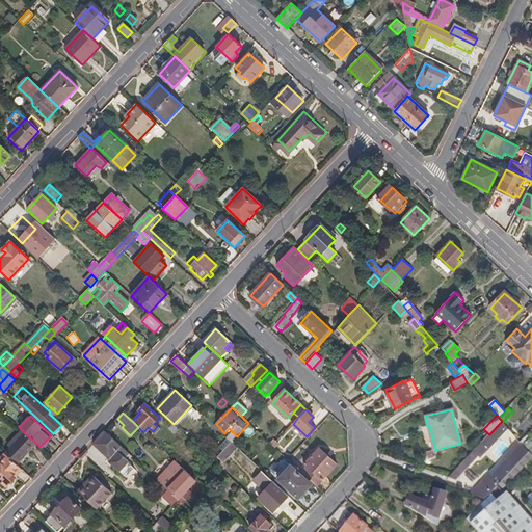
[(489,448),(508,428),(503,422),(502,421),(489,434),(481,444),(486,448),(487,446),(489,448)]
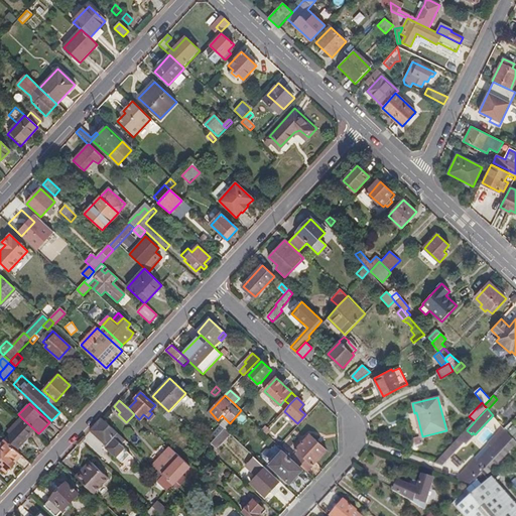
[(15,449),(34,429),(22,418),(4,439),(8,442),(15,449)]
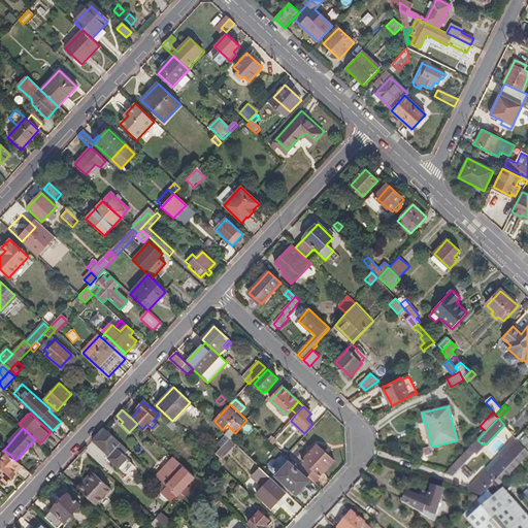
[(126,449),(104,428),(92,441),(108,458),(107,460),(123,474),(130,466),(124,461),(126,459),(121,455),(126,449)]
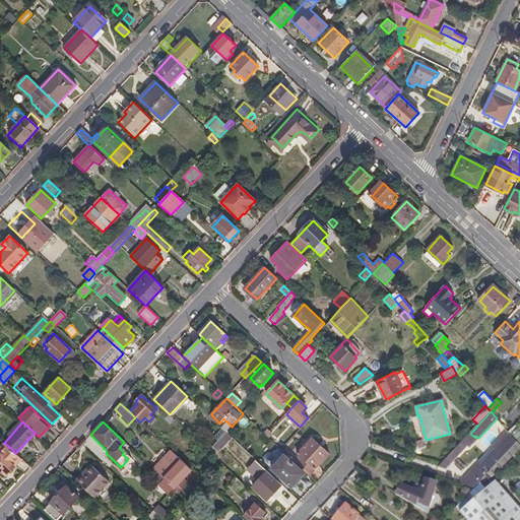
[(232,438),(237,432),(232,427),(225,433),(231,437),(232,438)]
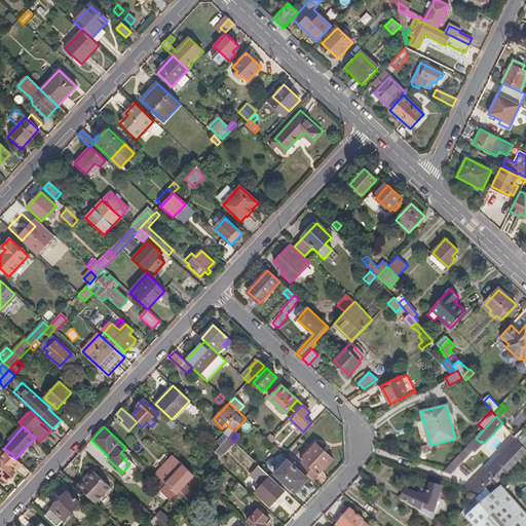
[(476,477),(481,482),(472,492),(480,494),(488,485),(494,479),(506,465),(523,448),(515,438),(514,437),(476,477)]
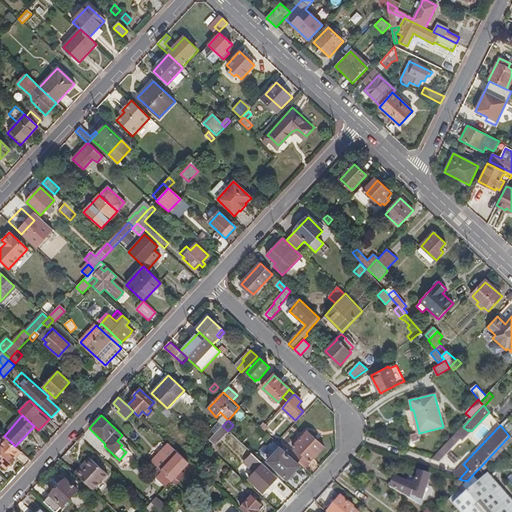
[(216,442),(227,430),(222,426),(209,440),(213,443),(215,441),(216,442)]
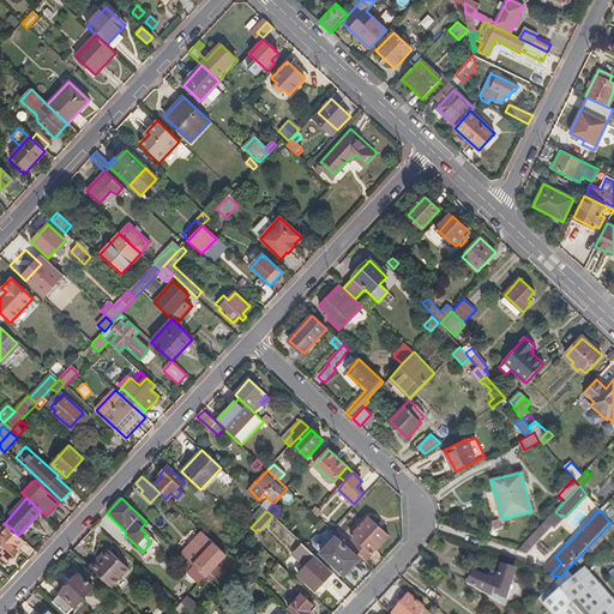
[(555,512),(551,517),(559,524),(565,517),(563,515),(561,517),(555,512)]
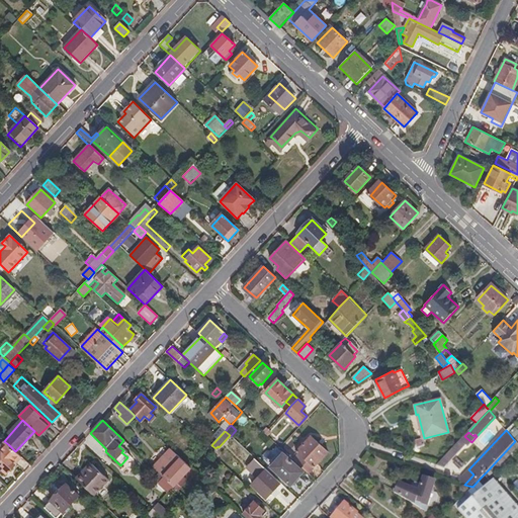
[(308,473),(328,452),(312,436),(297,451),(299,453),(301,455),(295,461),(308,473)]
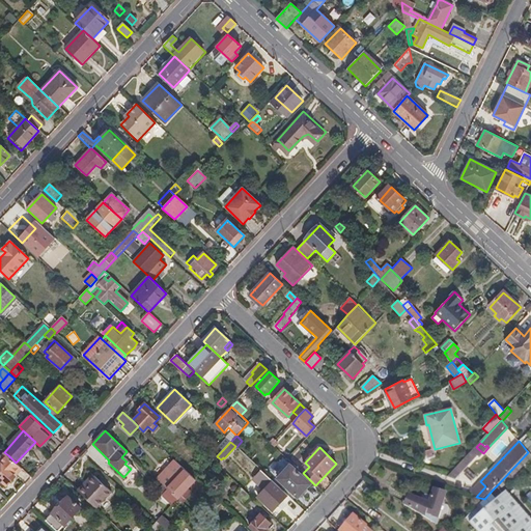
[(479,457),(483,453),(476,447),(462,463),(466,467),(477,455),(479,457)]
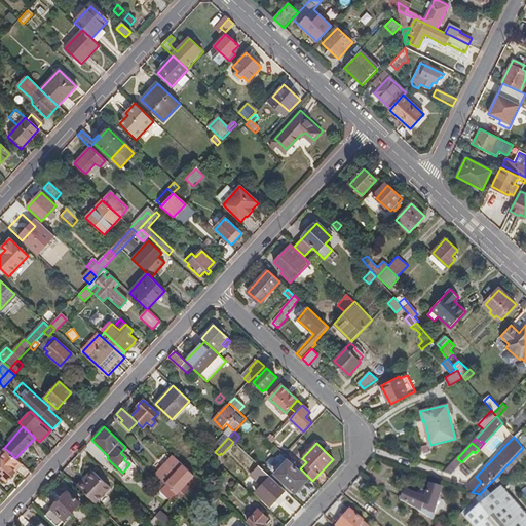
[(431,452),(430,445),(422,447),(423,454),(431,452)]
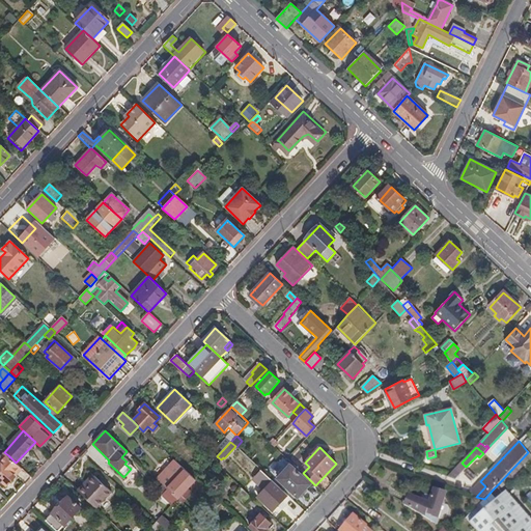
[(515,474),(530,457),(530,454),(528,452),(511,470),(515,474)]
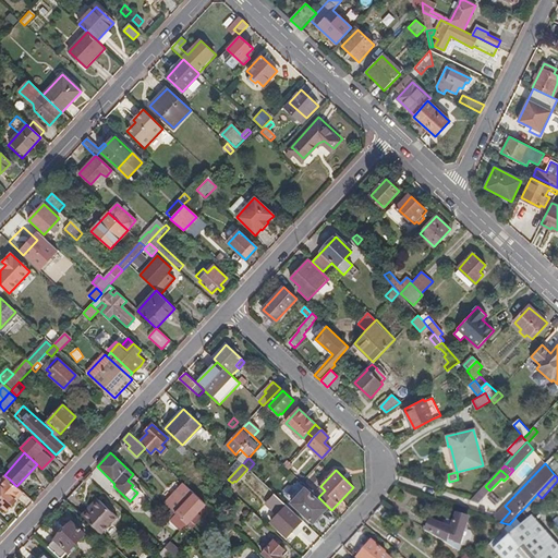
[(9,507),(23,492),(16,486),(9,478),(0,487),(0,505),(1,505),(4,507),(7,505),(9,507)]
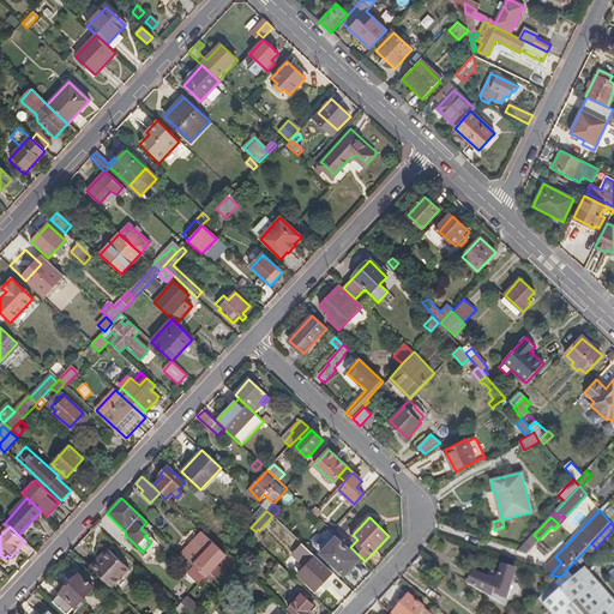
[(253,539),(258,534),(256,531),(251,528),(246,533),(253,539)]
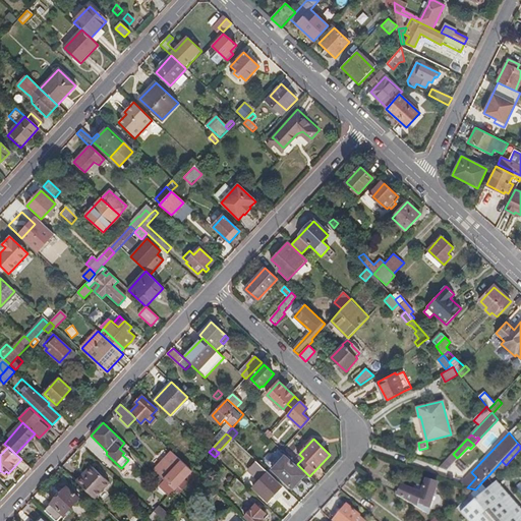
[(174,489),(191,471),(171,452),(154,470),(164,480),(174,489)]
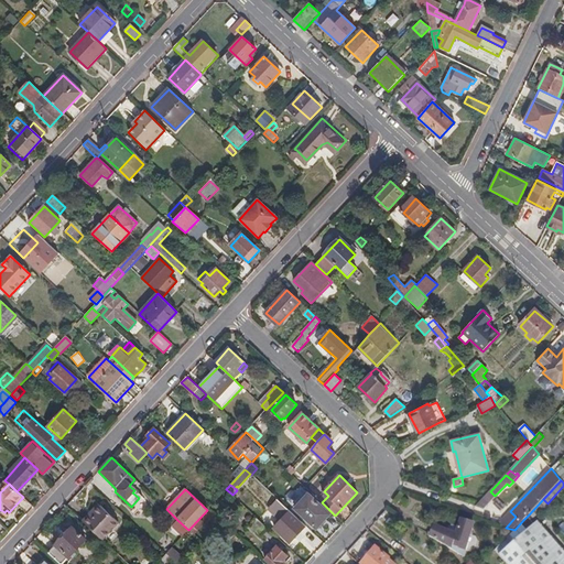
[(484,509),(495,496),(490,491),(476,507),(484,509)]
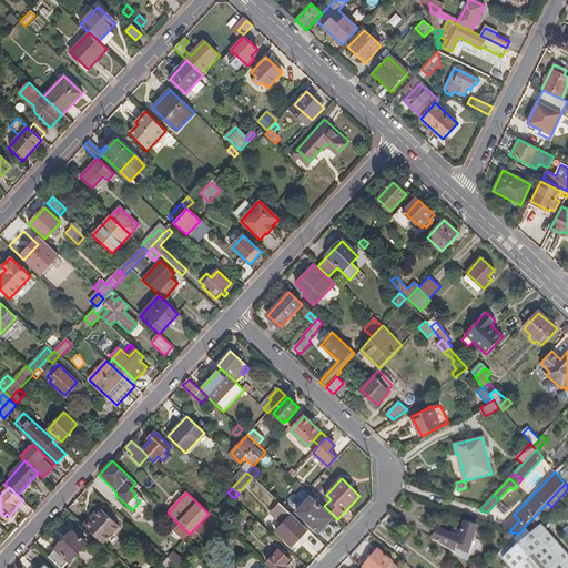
[(324,506),(331,499),(328,497),(322,504),(324,506)]
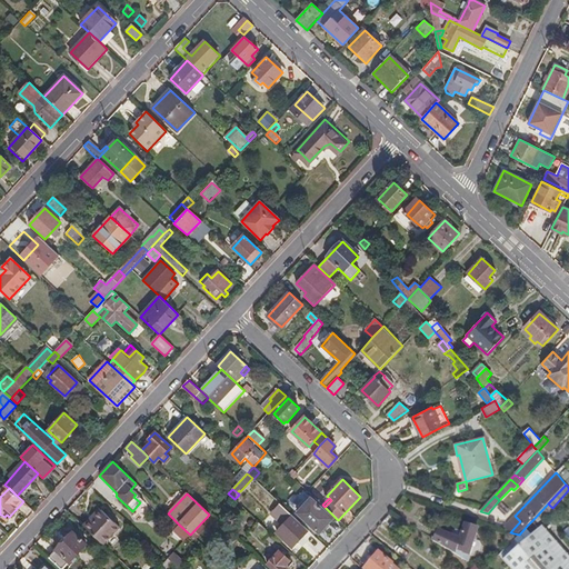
[(332,518),(313,499),(299,513),(308,522),(306,525),(311,529),(313,527),(319,532),(332,518)]
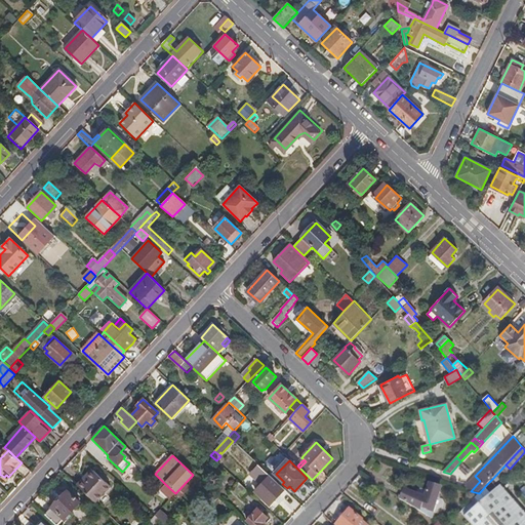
[(497,482),(510,469),(506,465),(493,478),(497,482)]
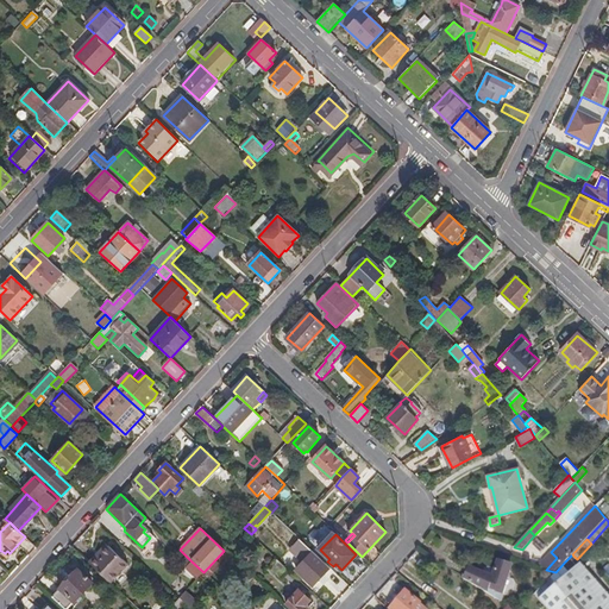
[(296,569),(313,584),(328,567),(299,540),(289,551),(302,563),(296,569)]
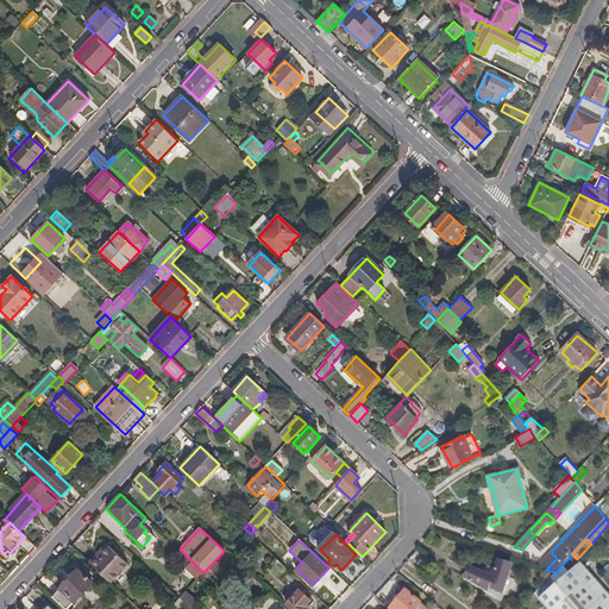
[(99,557),(108,546),(106,544),(96,554),(99,557)]
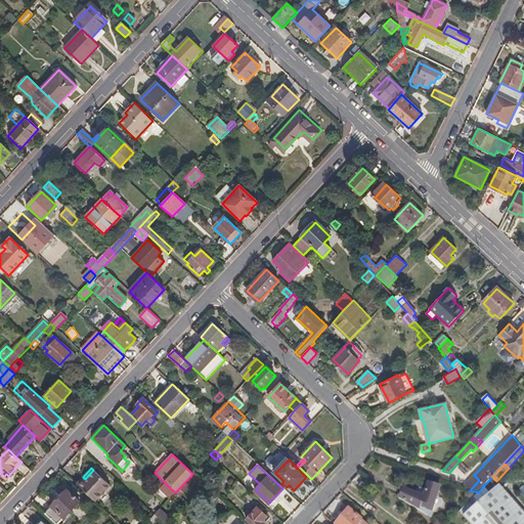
[(110,485),(93,470),(85,479),(83,477),(77,484),(95,500),(110,485)]
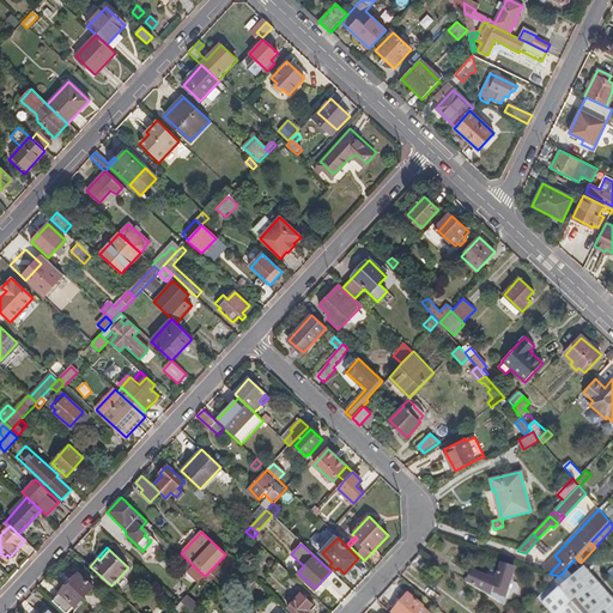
[(550,574),(560,562),(554,556),(541,570),(550,574)]
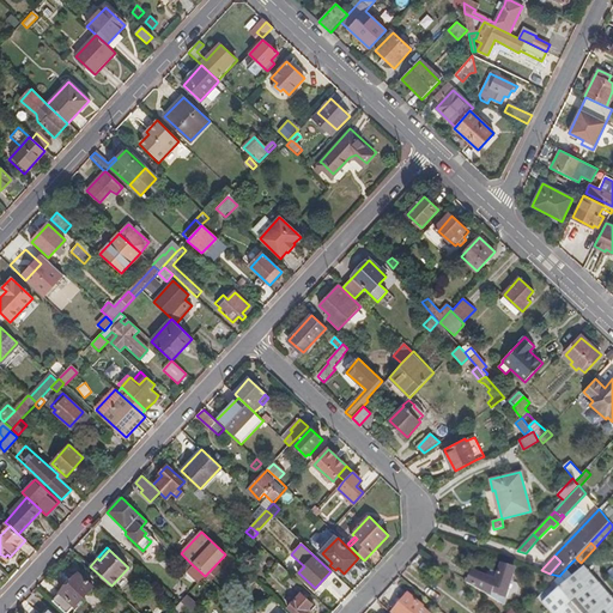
[(291,574),(279,563),(272,571),(284,582),(291,574)]
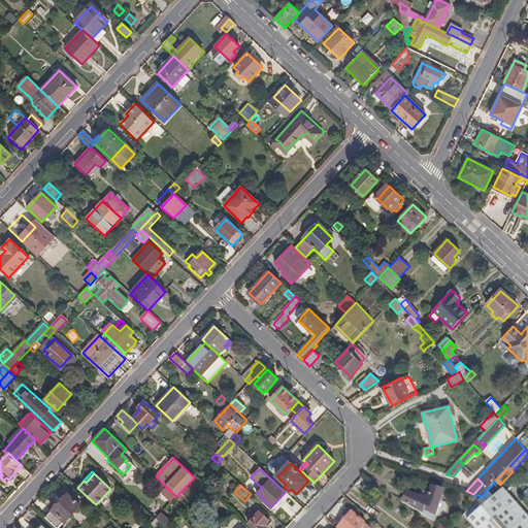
[(176,496),(166,487),(161,492),(171,501),(176,496)]
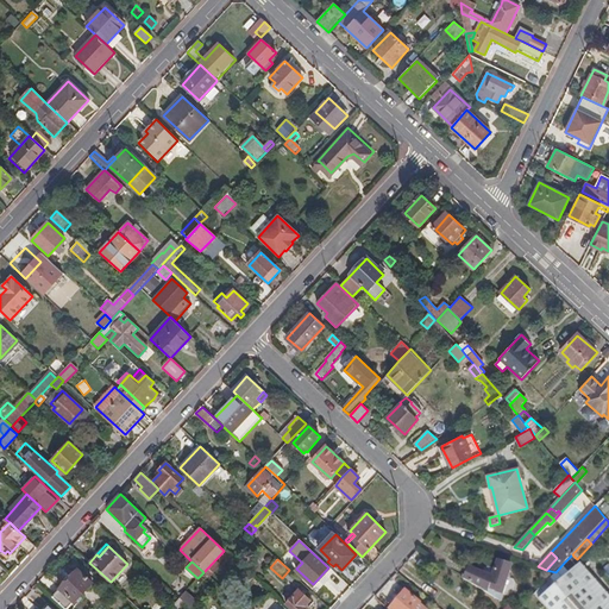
[(500,601),(512,566),(498,562),(494,578),(470,570),(466,581),(500,601)]
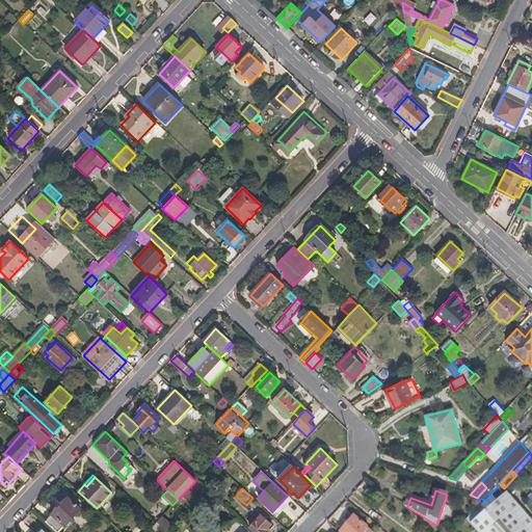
[(531,531),(531,519),(508,493),(501,499),(494,490),(485,500),(467,520),(478,531),(531,531)]
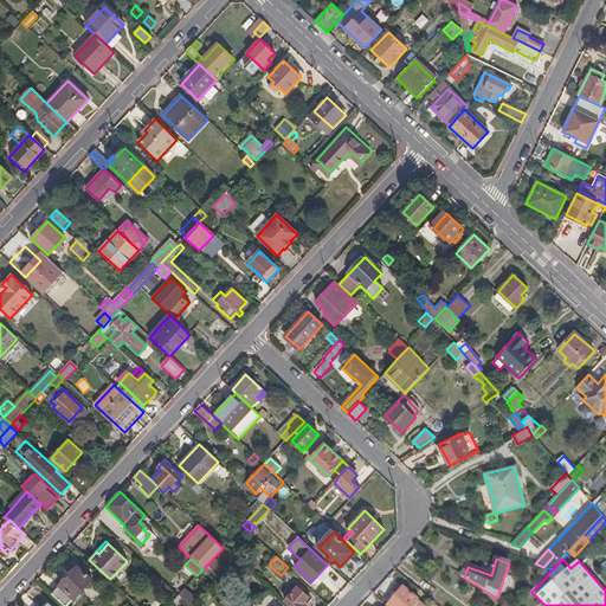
[(64,605),(90,579),(72,562),(47,590),(64,605)]
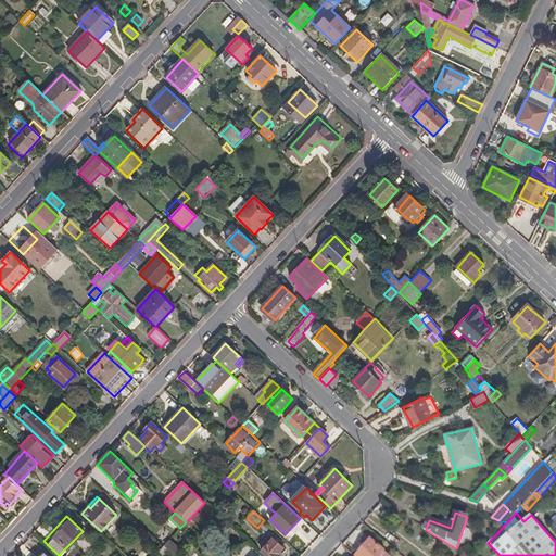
[(280,555),(278,554),(283,547),(274,538),(267,544),(261,538),(255,544),(266,555),(280,555)]
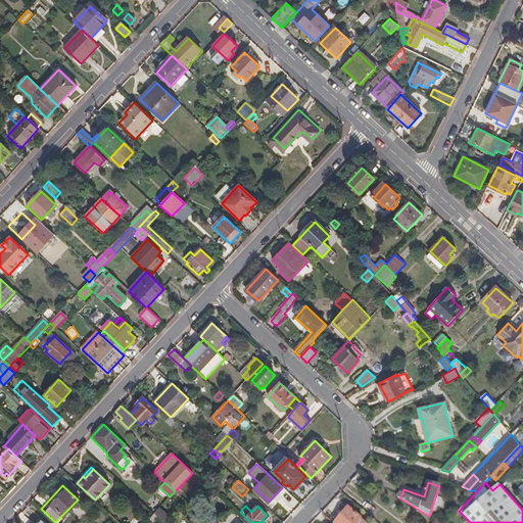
[(335,522),(366,522),(347,507),(335,522)]
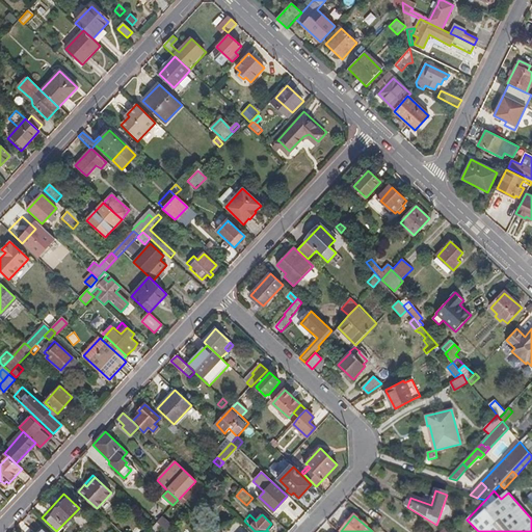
[(171,526),(162,516),(157,523),(166,531),(171,526)]
